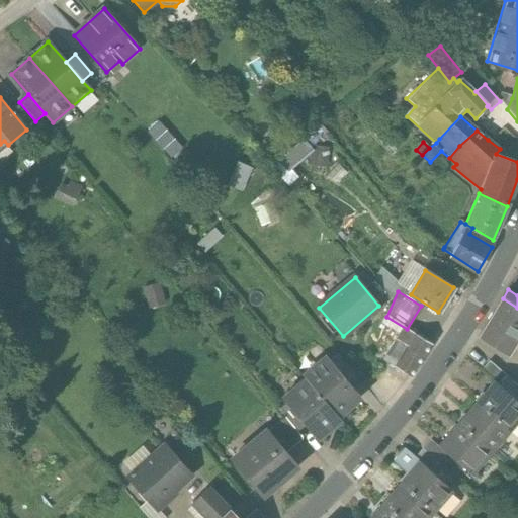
[(517,308),(503,298),(480,336),(509,354),(517,340),(517,308)]
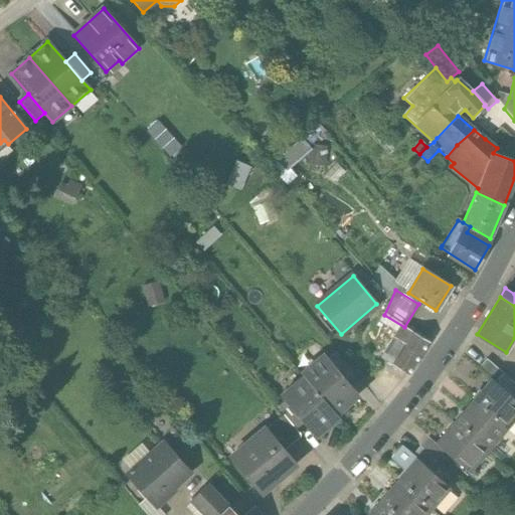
[(384,315),(379,322),(397,333),(384,354),(396,361),(392,367),(408,375),(430,342),(404,327),(384,315)]
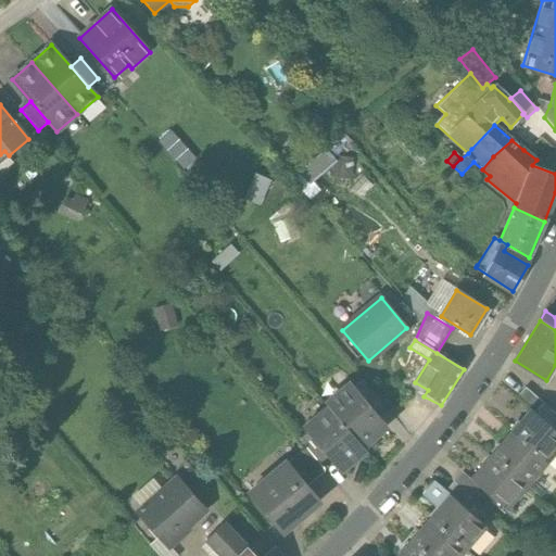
[(379,400),(363,380),(352,389),(369,408),(379,400)]
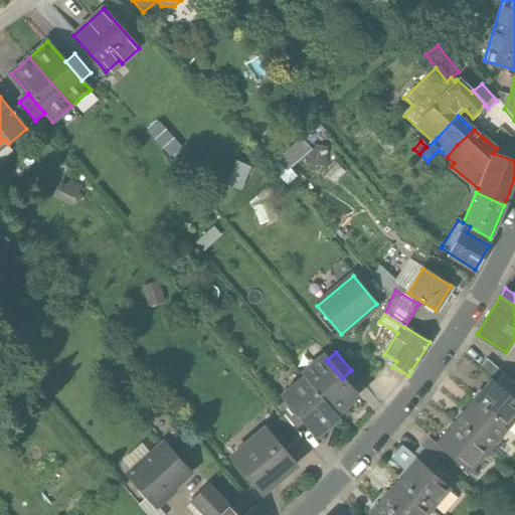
[(326,360),(323,356),(301,374),(304,377),(335,413),(336,413),(357,395),(342,378),(326,360)]
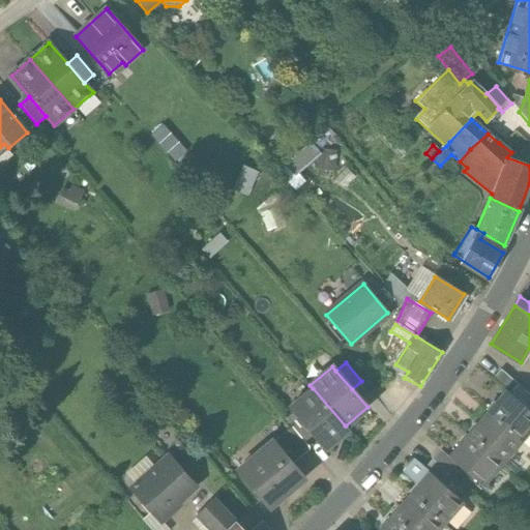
[(518,384),(501,370),(493,379),(506,390),(510,393),(518,384)]
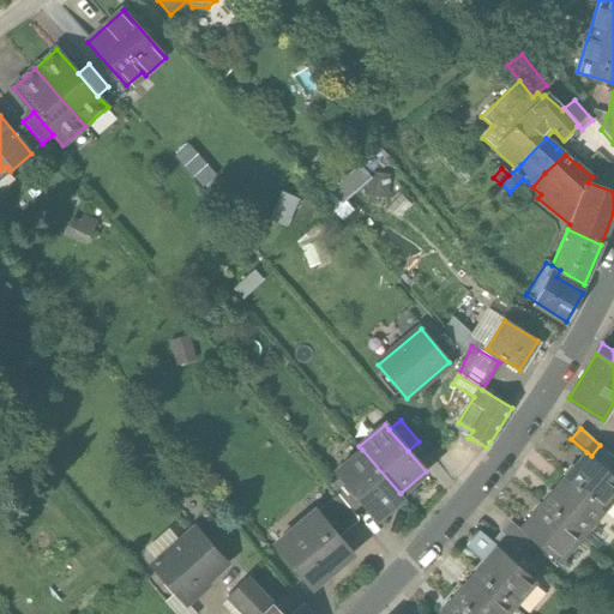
[(613,470),(613,457),(600,445),(591,456),(612,474),(613,470)]
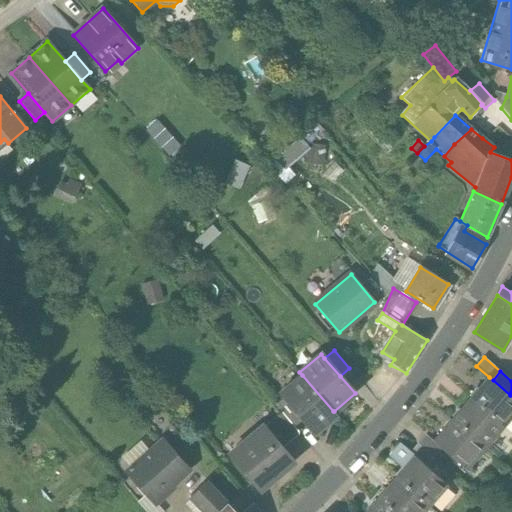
[(333,411),(302,375),(281,393),(284,397),(300,415),(314,432),(336,414),(334,411),(333,411)]
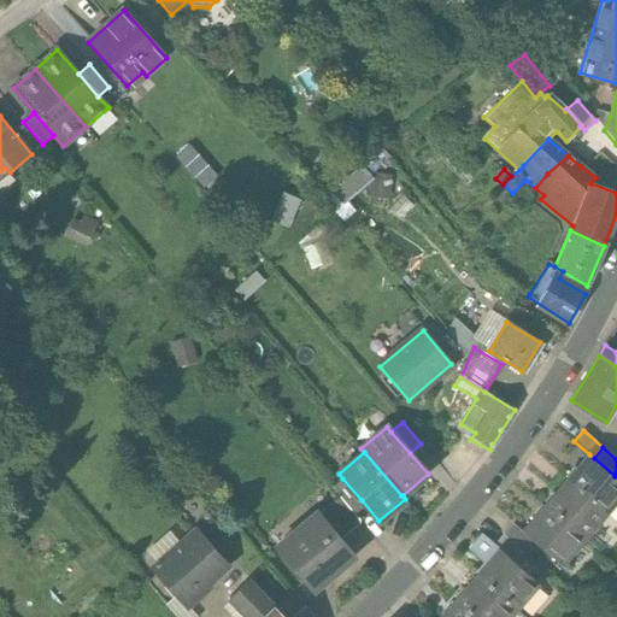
[(594,458),(589,454),(566,480),(606,513),(616,499),(616,477),(615,476),(594,458)]
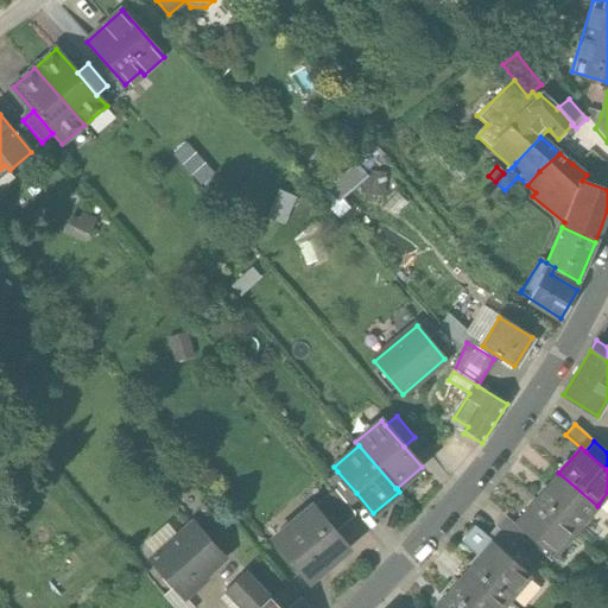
[(356,493),(337,472),(327,481),(335,491),(346,502),(356,493)]
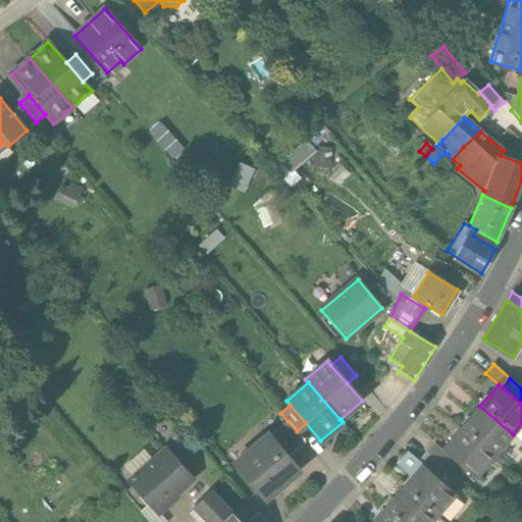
[(513,434),(479,406),(462,427),(494,456),(513,434)]
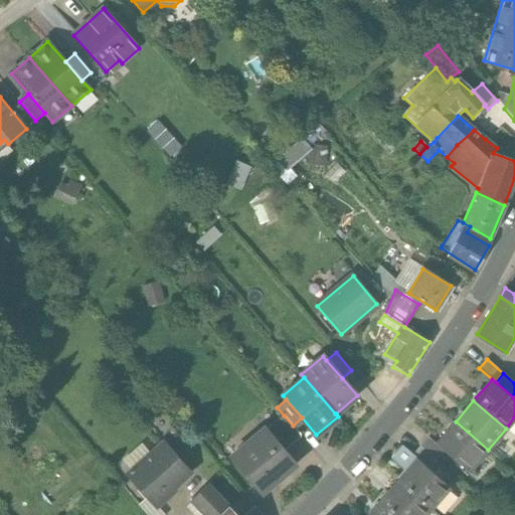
[(284,415),(266,431),(282,449),(300,434),(293,425),(284,415)]
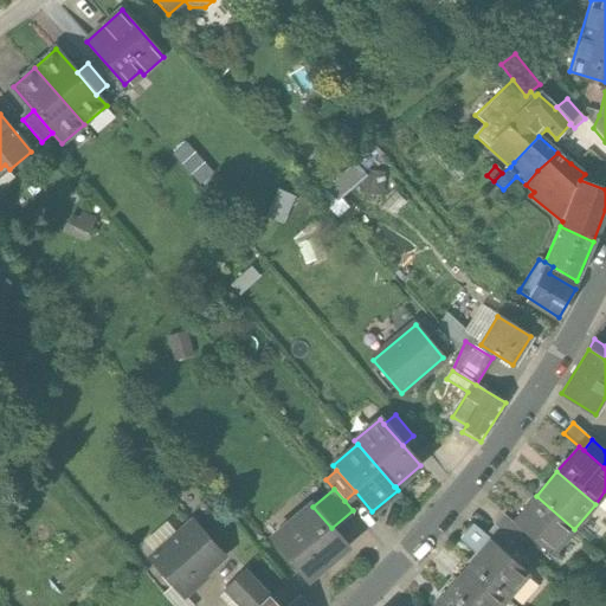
[(574,529),(536,496),(513,522),(523,532),(552,555),(574,529)]
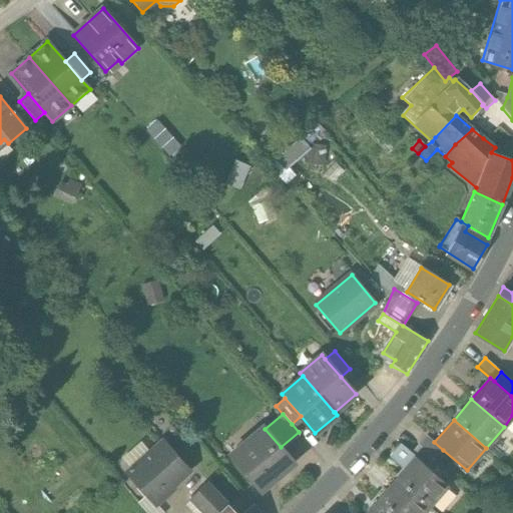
[(263,427),(229,455),(259,489),(264,489),(294,463),(281,447),(265,429),(263,427)]
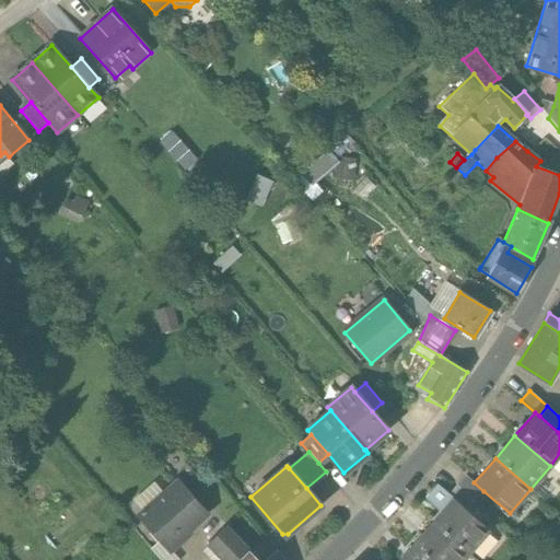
[(474,482),(465,475),(457,485),(475,500),(483,491),(474,482)]
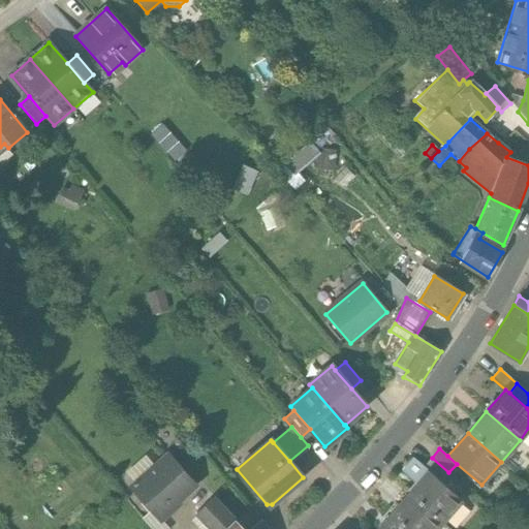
[(194,486),(167,456),(131,487),(159,518),(194,486)]
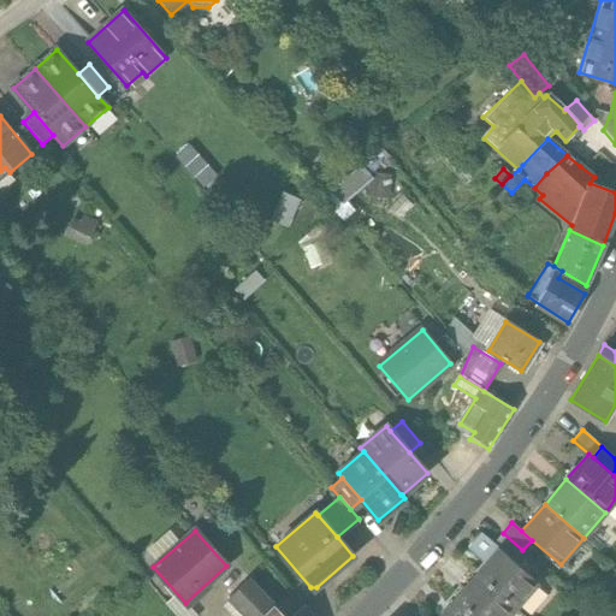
[(493,544),(480,533),(468,548),(486,563),(475,576),(514,609),(538,582),(513,561),(493,544)]
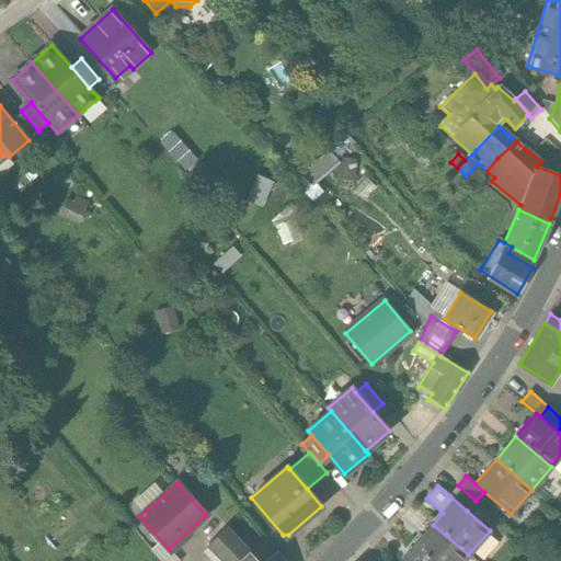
[(476,501),(458,485),(449,495),(467,511),(476,501)]
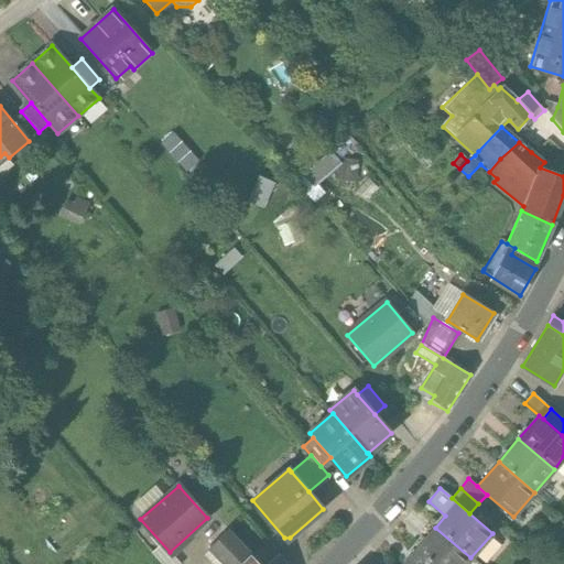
[(465,563),(470,557),(435,528),(416,550),(432,563),(465,563)]
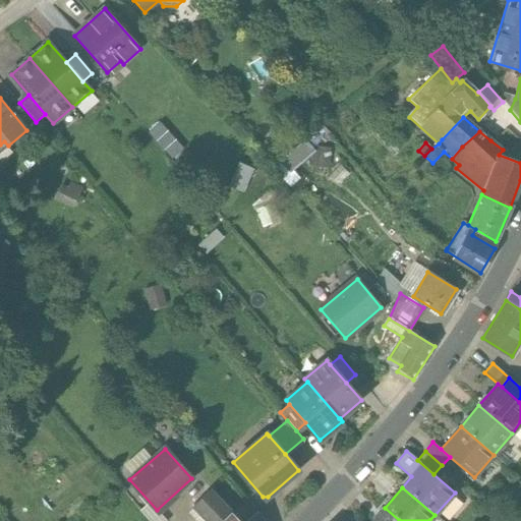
[(208,491),(194,505),(210,520),(224,520),(231,515),(208,491)]
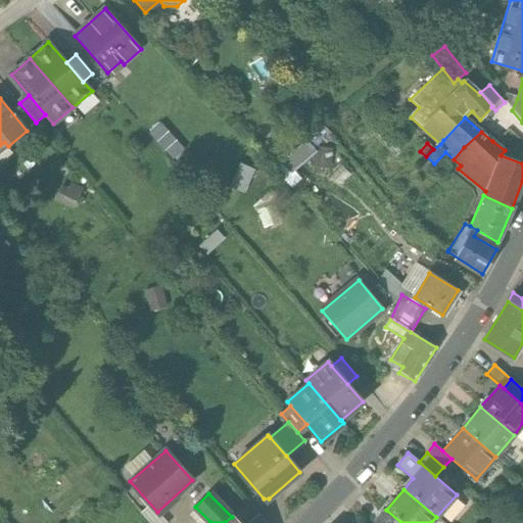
[(400,522),(386,510),(374,522),(400,522)]
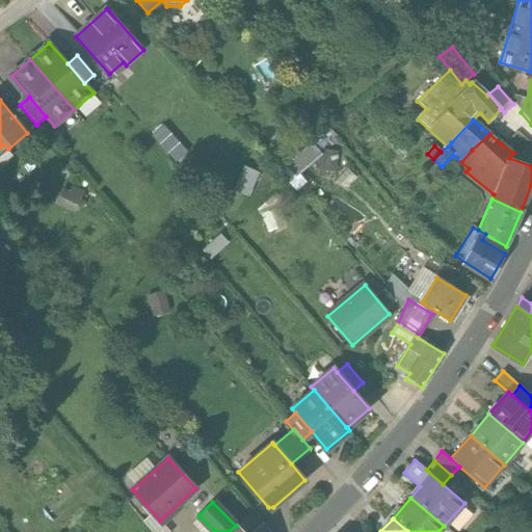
[(271,531),(263,522),(253,531),(271,531)]
